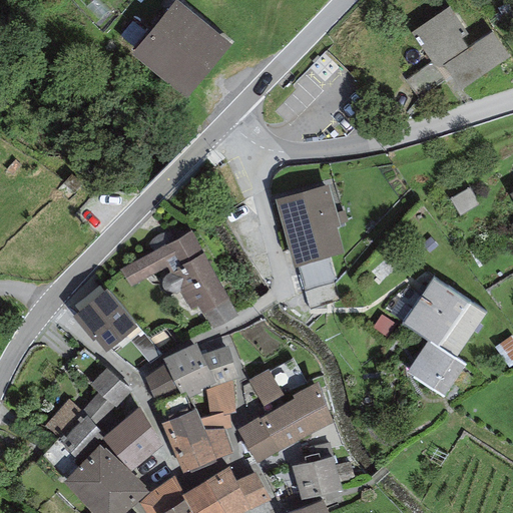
[(176,0),(175,0),(132,54),(186,98),(231,44),(176,0)]
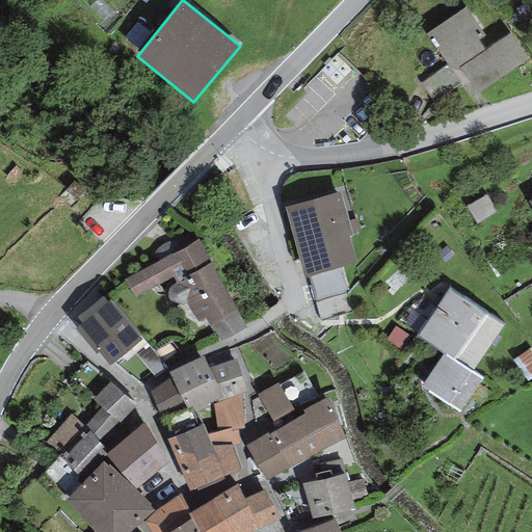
[(466,7),(426,34),(450,69),(460,70),(478,94),(528,59),(510,33),(485,50),(478,40),(485,36),(466,7)]
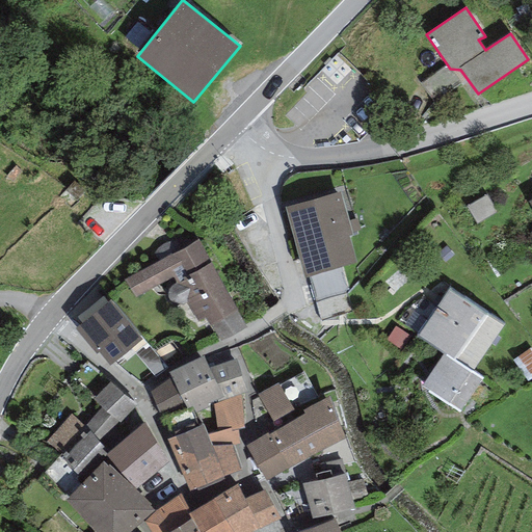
[(341,191),(285,207),(306,277),(356,263),(349,236),(353,235),(341,191)]
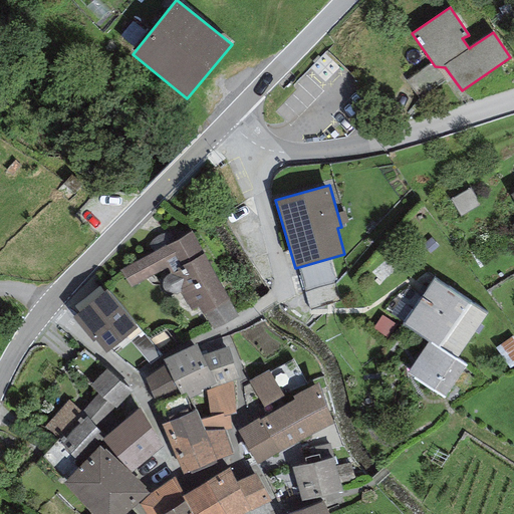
[(191,231),(120,270),(131,288),(167,267),(171,274),(168,275),(165,276),(163,279),(162,282),(162,285),(164,288),(166,291),(168,292),(171,293),(174,293),(177,292),(180,290),(192,311),(199,307),(204,315),(205,314),(230,300),(191,231)]
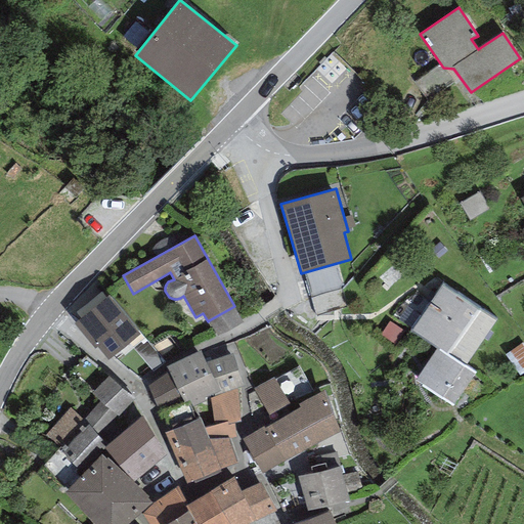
[(441,282),(409,330),(437,348),(465,366),(496,318),(441,282)]
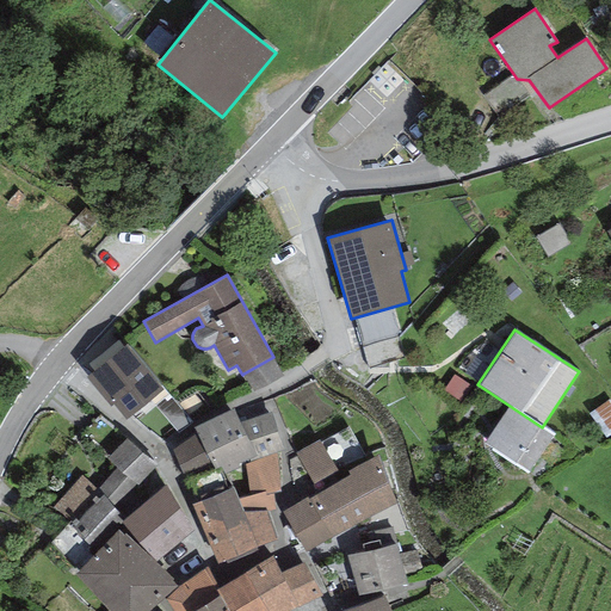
[(128,344),(86,376),(110,407),(112,405),(125,421),(165,390),(128,344)]
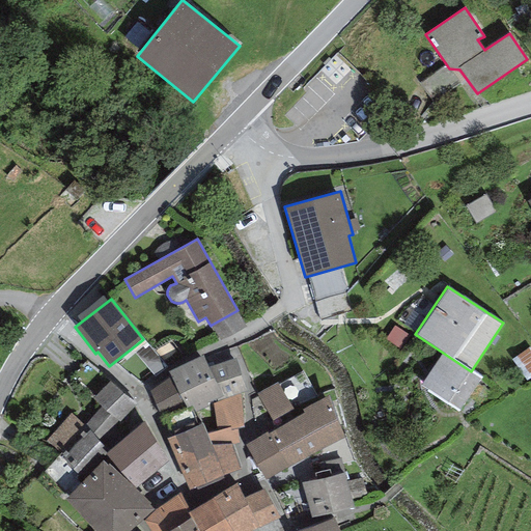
[(212,325),(220,341),(246,326),(238,310),(212,325)]
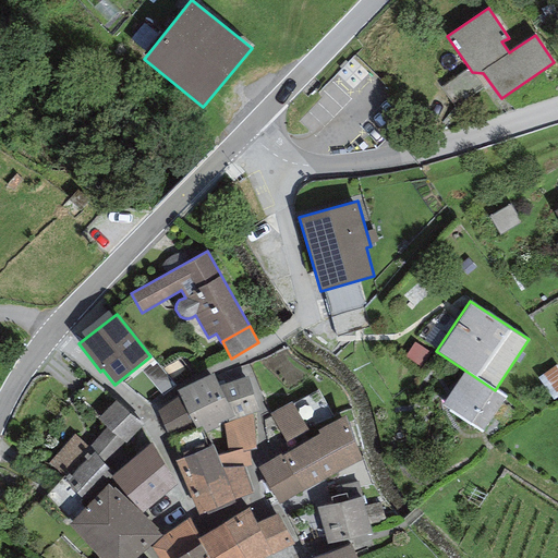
[(495,390),(465,371),(443,405),(483,432),(506,398),(495,390)]
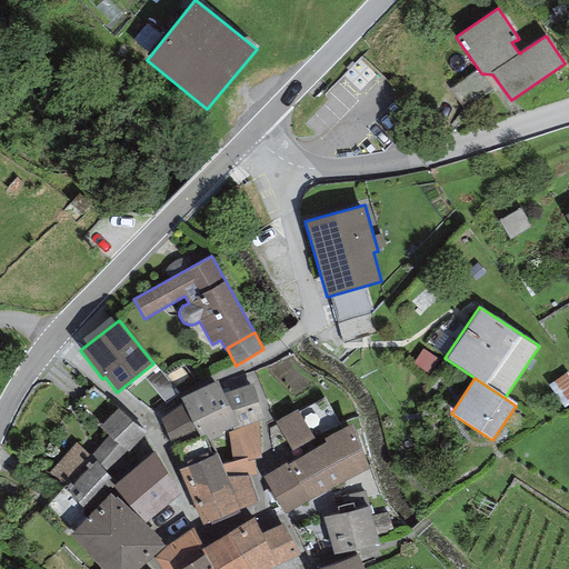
[(218,380),(181,397),(185,403),(200,437),(206,435),(209,441),(210,440),(223,435),(222,431),(227,429),(239,423),(225,395),(218,380)]
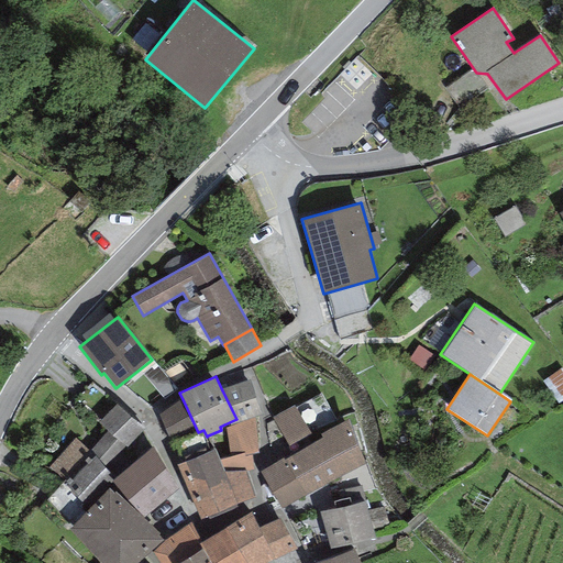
[(250,379),(222,390),(236,419),(224,424),(227,429),(255,417),(262,415),(250,379)]
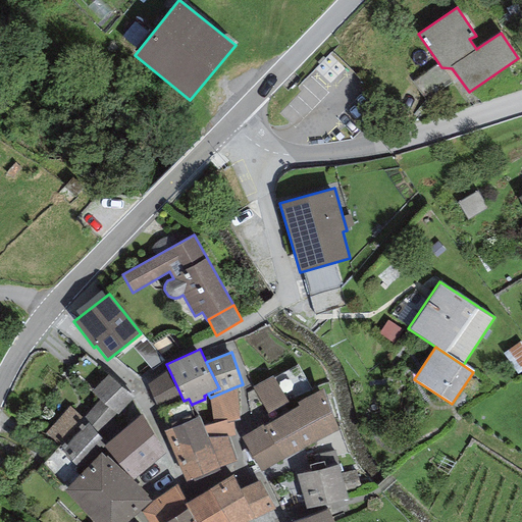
[(135,400),(85,354),(69,371),(99,399),(83,416),(89,423),(100,436),(135,400)]
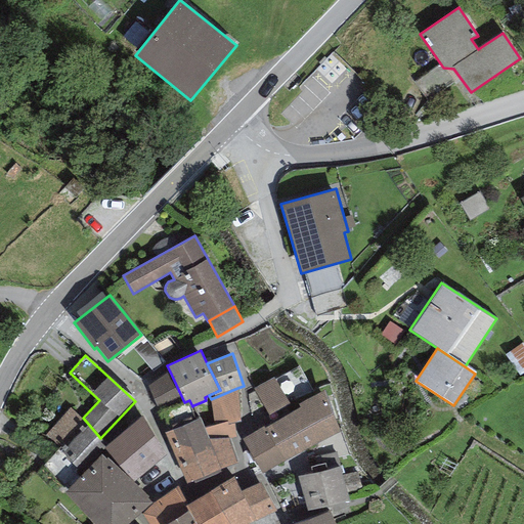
[(274,377),(254,388),(268,413),(312,388),(299,364),(275,379),(274,377)]
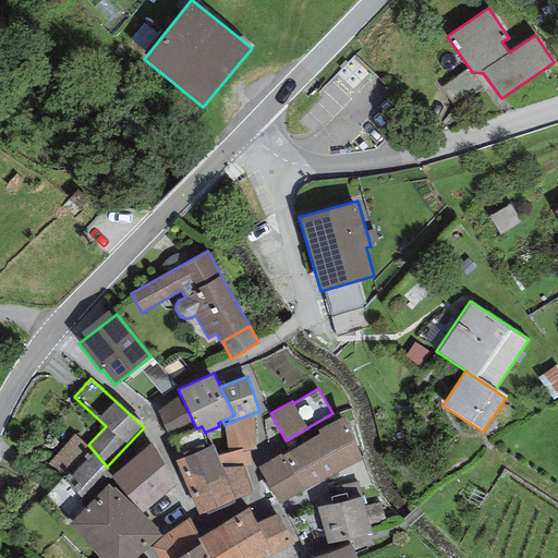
[(196,428),(181,396),(157,411),(168,438),(173,436),(196,428)]
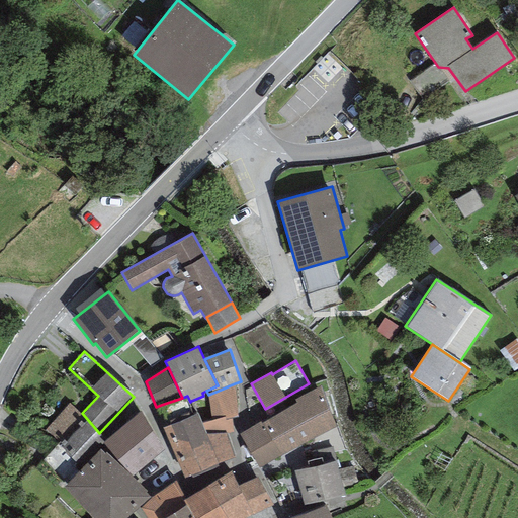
[(203,396),(191,401),(195,414),(197,413),(206,433),(227,432),(228,435),(234,433),(232,417),(238,417),(235,383),(208,395),(203,396)]
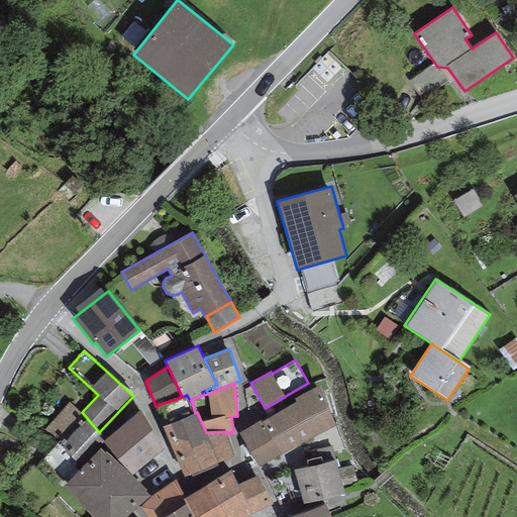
[(335,425),(320,385),(295,399),(296,402),(262,421),(262,419),(239,432),(259,467),(335,425)]
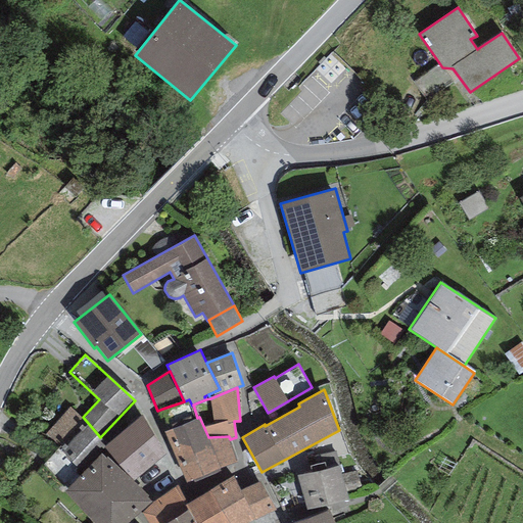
[(184,401),(162,409),(170,429),(194,419),(192,406),(189,399),(184,401)]
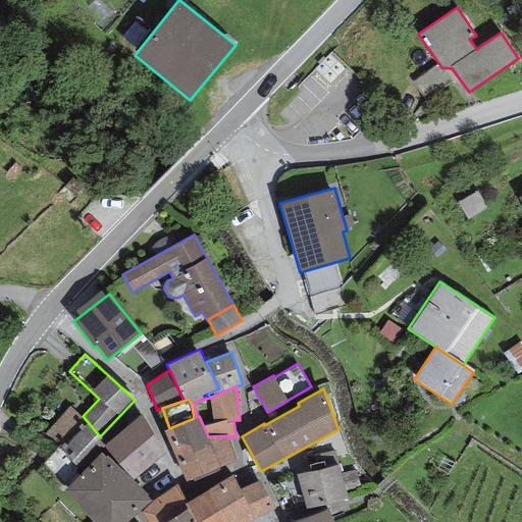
[(69,406),(45,433),(63,450),(89,423),(83,416),(69,406)]
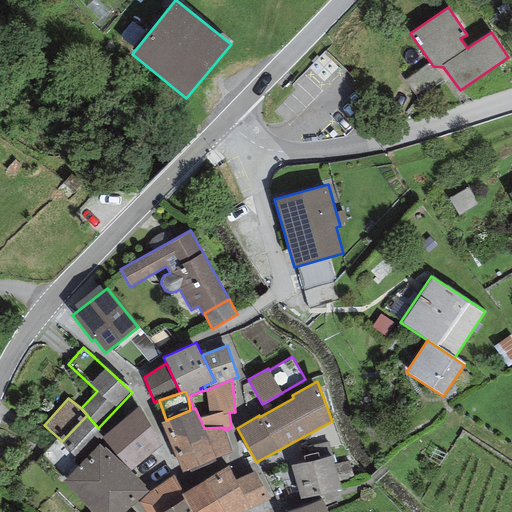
[(99,438),(102,442),(130,472),(162,446),(139,406),(104,434),(99,438)]
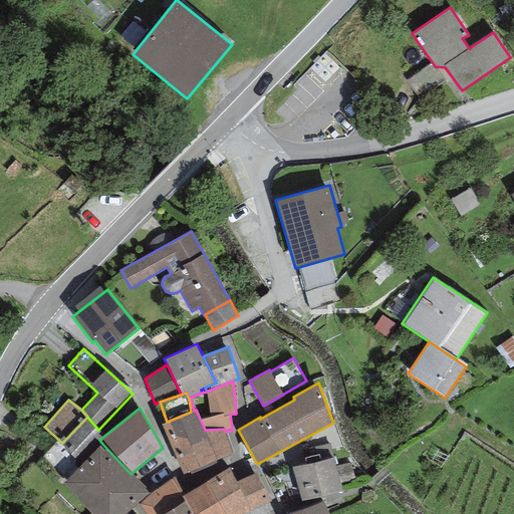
[(167,422),(162,425),(185,481),(235,460),(226,432),(225,429),(205,430),(196,410),(194,411),(191,412),(167,422)]
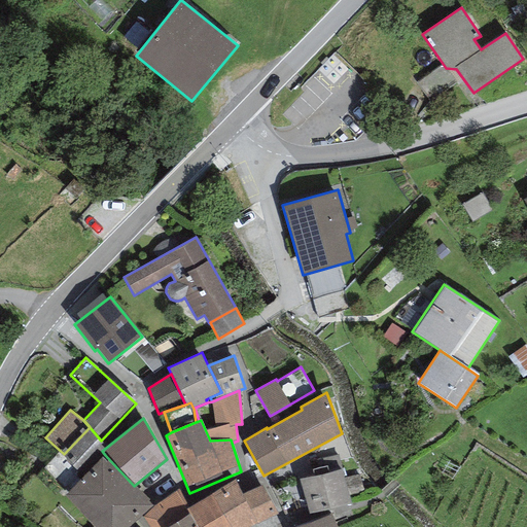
[(101,441),(90,427),(64,454),(62,457),(82,477),(105,455),(102,451),(107,447),(101,441)]
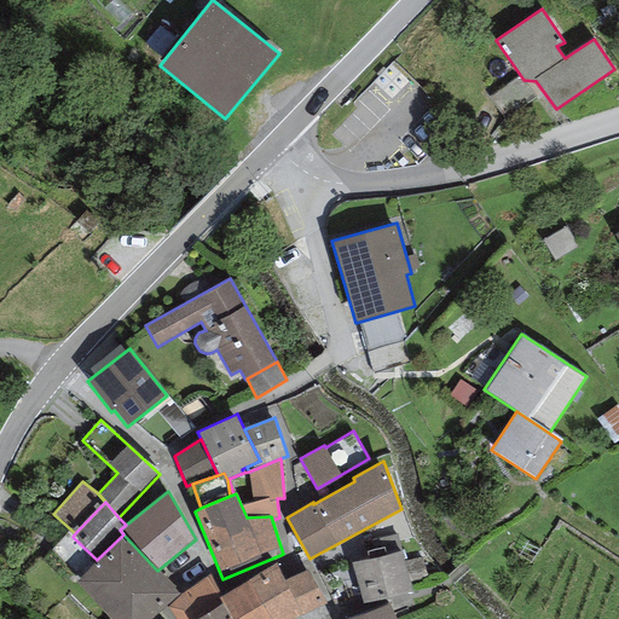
[(157,571),(123,534),(97,560),(75,580),(110,618),(150,618),(179,593),(157,571)]
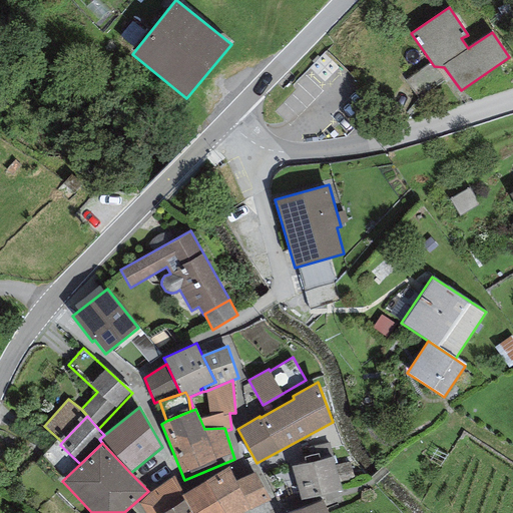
[(332,456),(292,467),(301,501),(341,490),(332,456)]
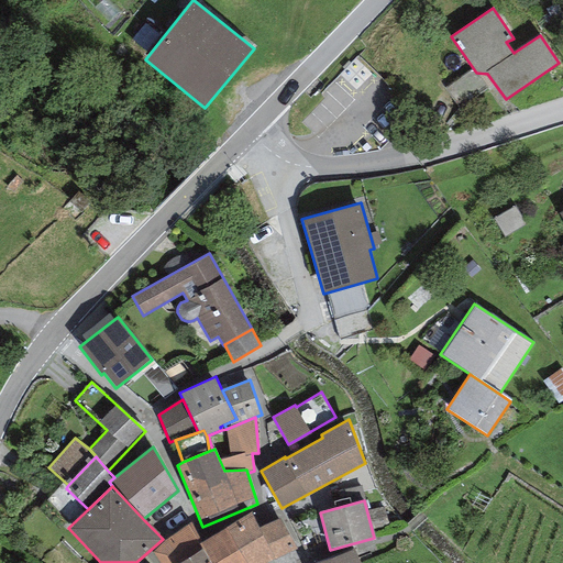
[(250,514),(227,526),(228,527),(247,562),(267,562),(275,559),(258,528),(250,514)]
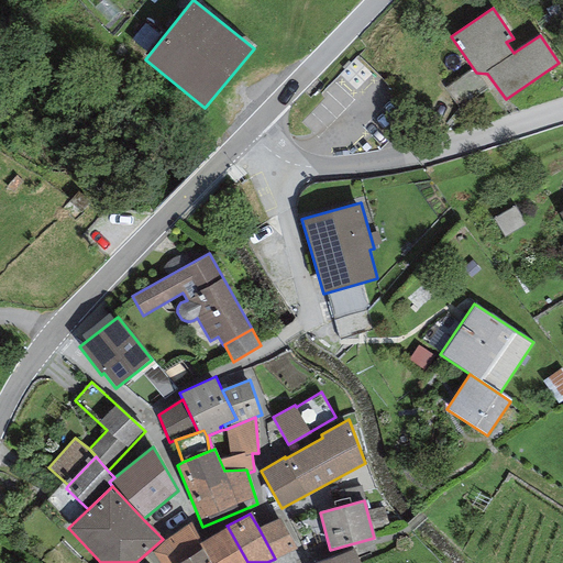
[(279,518),(258,528),(275,559),(296,548),(279,518)]
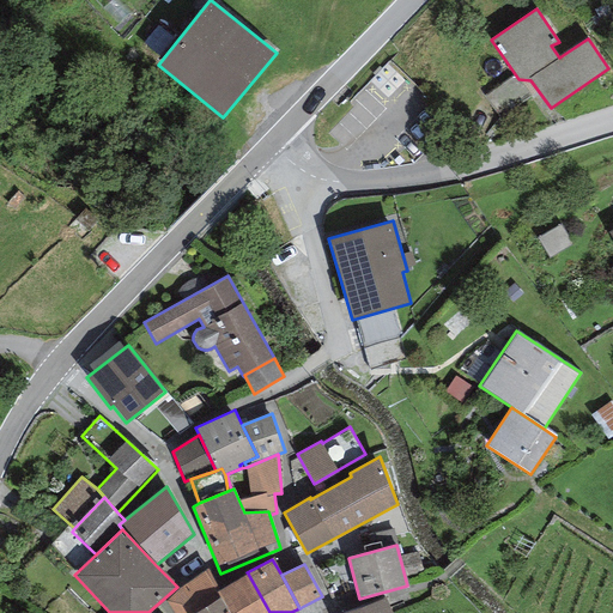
[(175,612),(193,612),(216,600),(212,594),(220,589),(208,569),(180,588),(167,601),(175,612)]
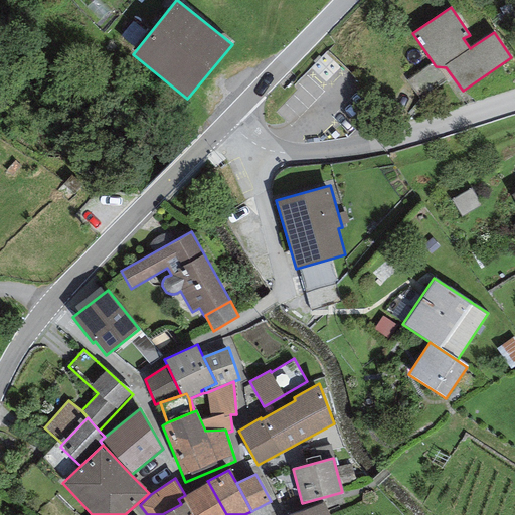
[(178,499),(181,504),(185,502),(193,514),(226,514),(208,482),(185,495),(178,499)]
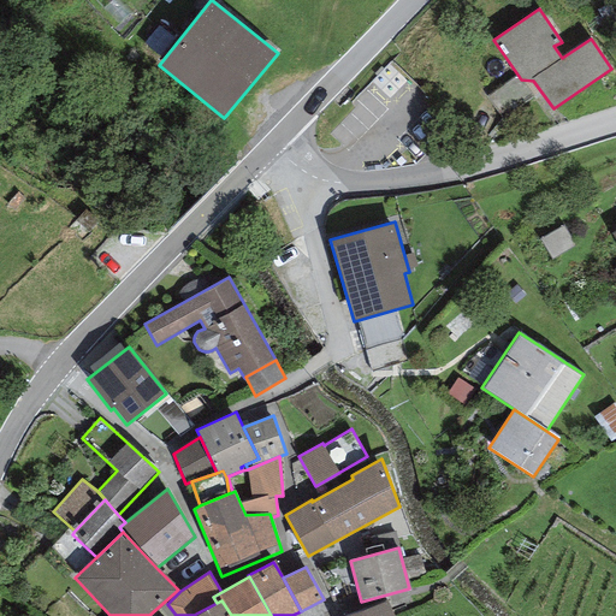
[(395,615),(388,599),(344,615),(395,615)]
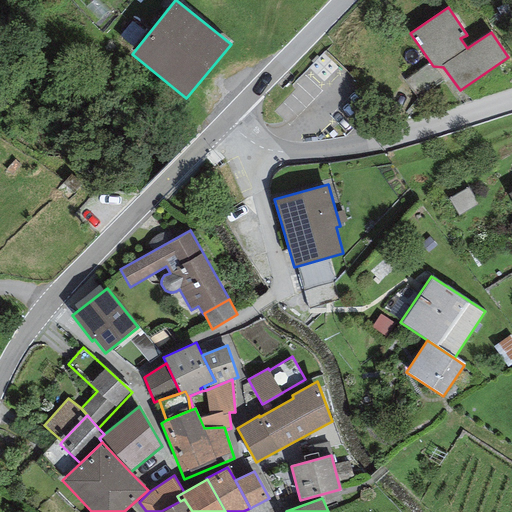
[(192,511),(184,499),(180,501),(161,511),(192,511)]
